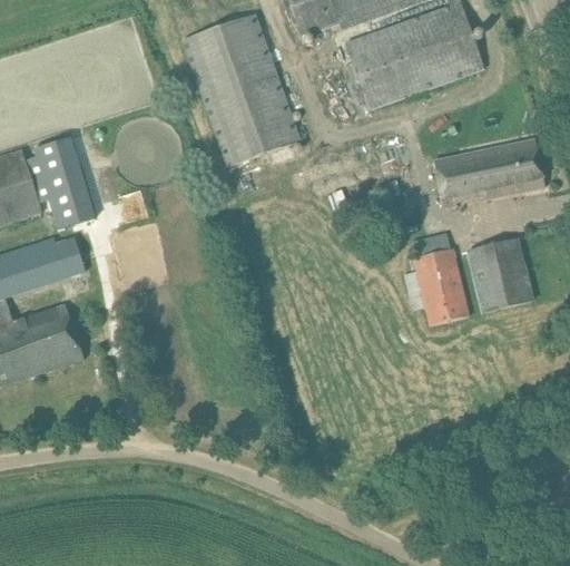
[(483,67),(459,0),(290,0),(302,33),(393,0),(451,0),(452,3),(349,40),(371,107),(483,67)]
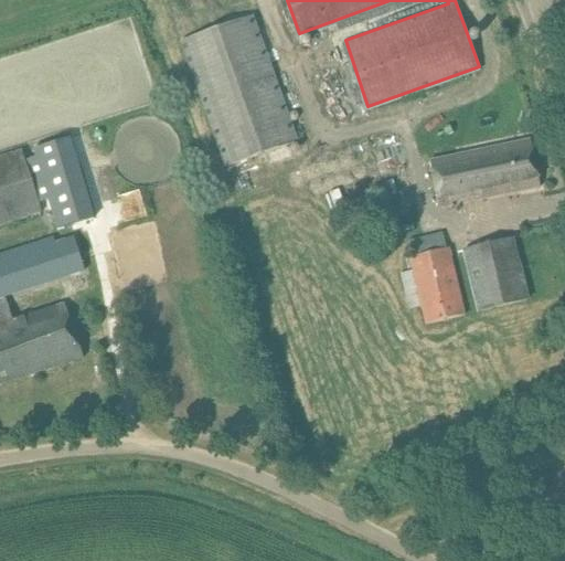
[(180,39),(225,165),(298,137),(253,12),(180,39)]
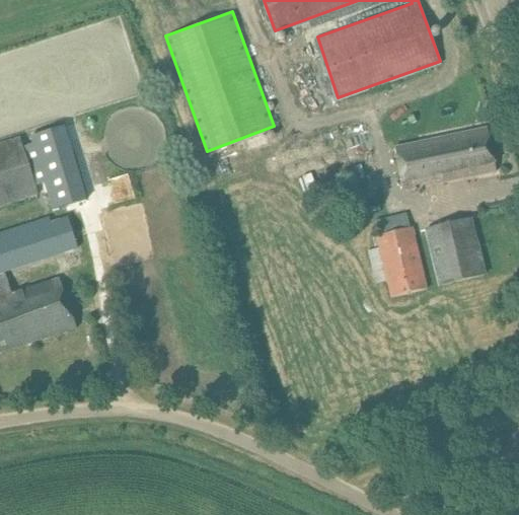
[(38,134),(56,204),(85,197),(68,126),(38,134)]
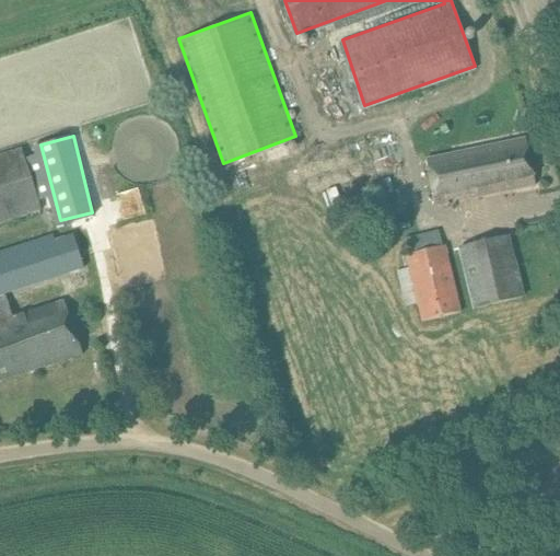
[(426,157),(435,204),(535,183),(525,136),(426,157)]
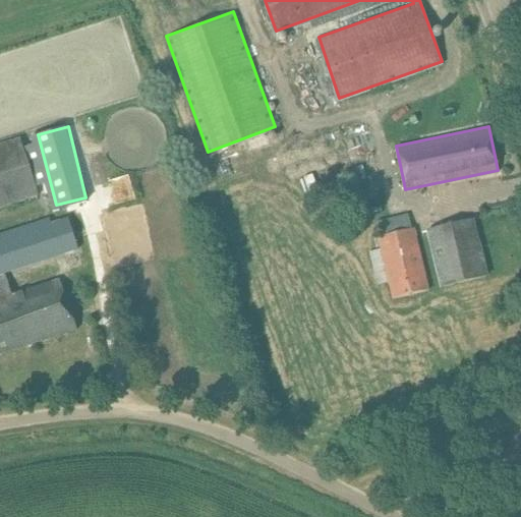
[(0,204),(41,191),(21,133),(0,139),(0,204)]
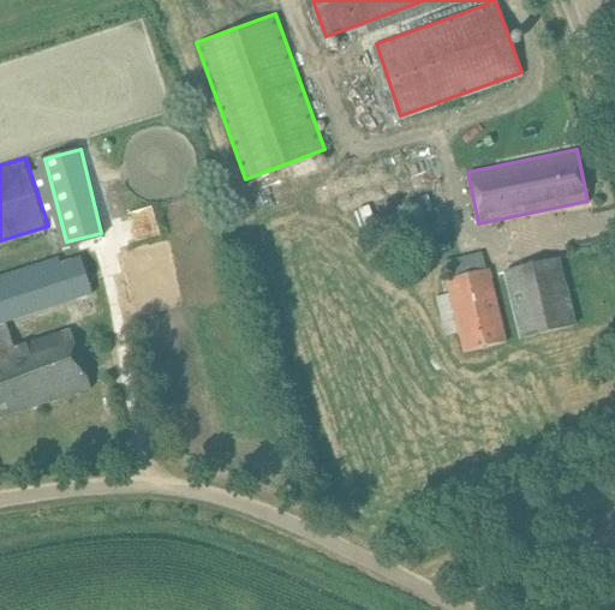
[(35,161),(47,221),(57,219),(45,160),(35,161)]
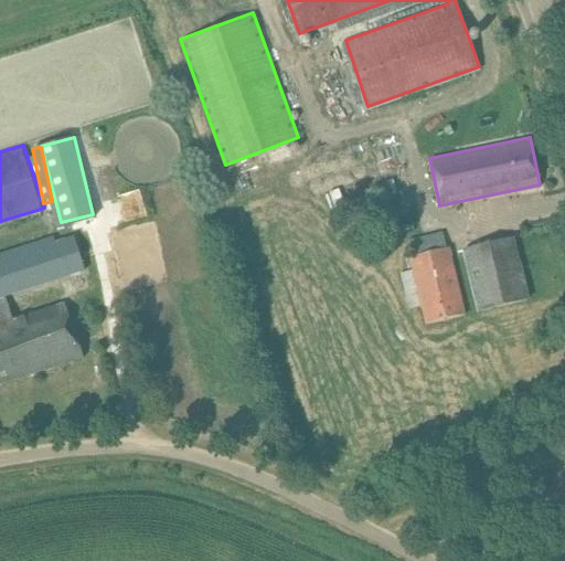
[(408,191),(398,194),(402,203),(411,200),(408,191)]
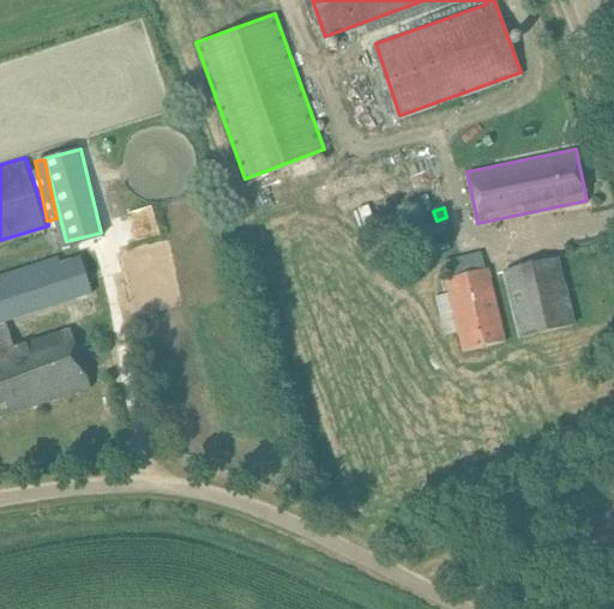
[(0,269),(0,320),(94,293),(82,252),(56,259),(54,253),(0,269)]
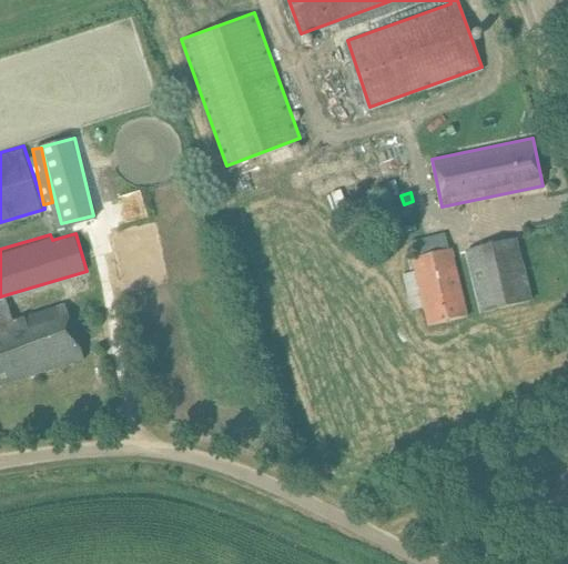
[(530,298),(515,237),(466,249),(480,310),(530,298)]
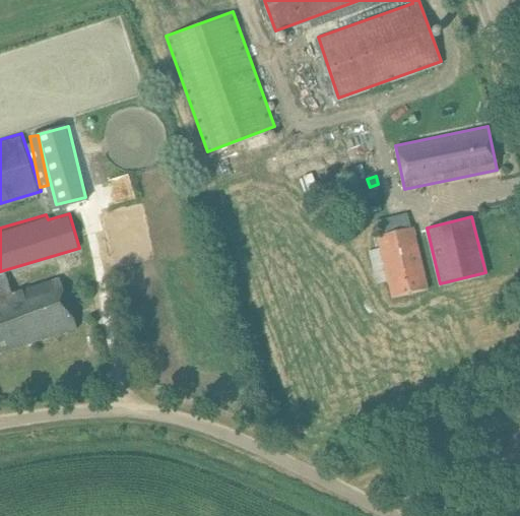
[(412,226),(377,235),(387,275),(391,294),(392,296),(428,286),(423,267),(412,226)]
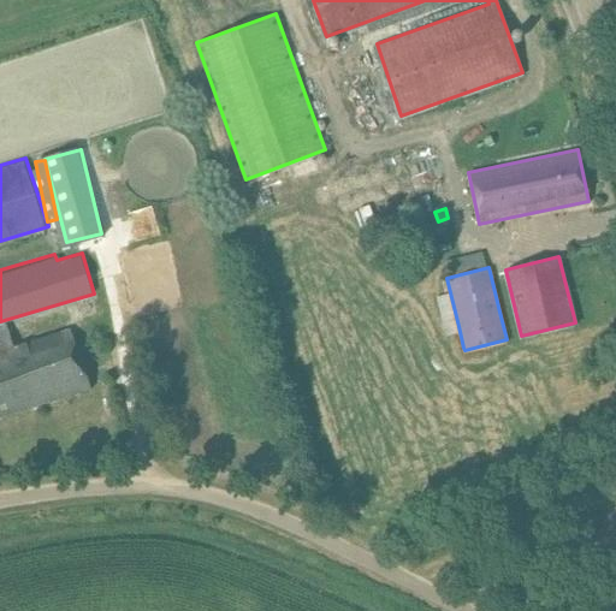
[(4,322),(0,322),(0,414),(90,386),(71,326),(11,345),(4,322)]
